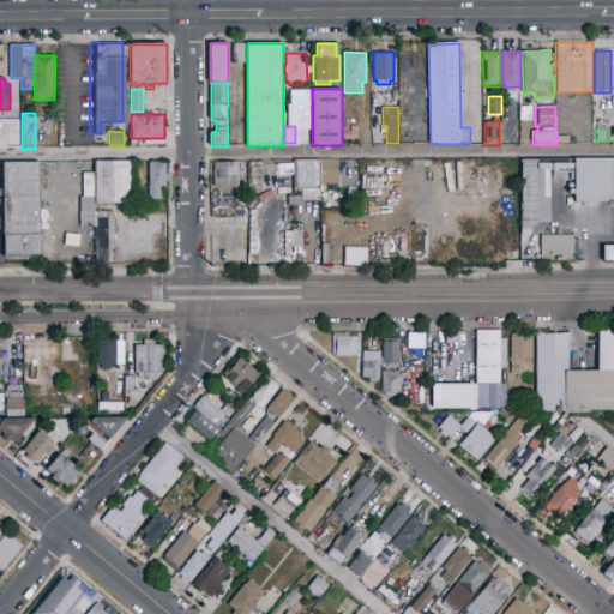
[(613,203),(575,203),(575,158),(613,158),(613,203)]
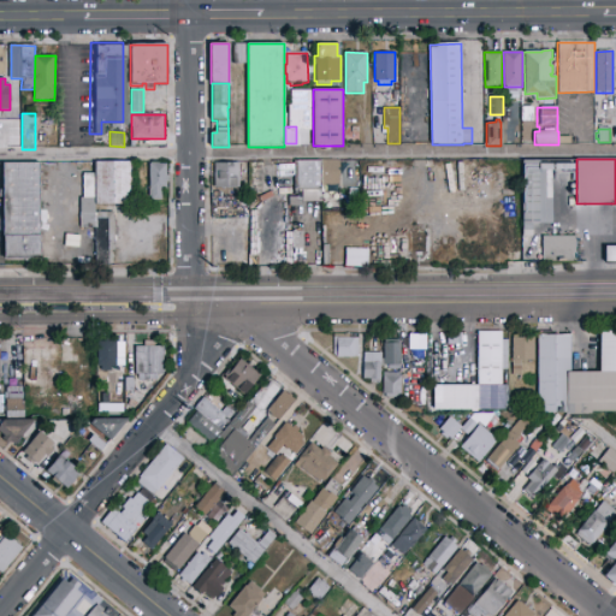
[(297,190),(297,194),(294,194),(294,195),(276,195),(276,164),(297,164),(297,160),(321,160),(321,202),(302,202),(302,190),(297,190)]
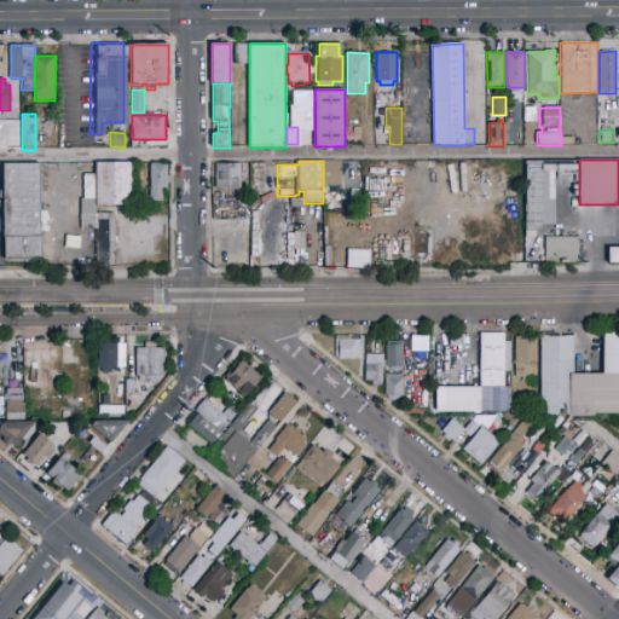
[(342,189),(323,189),(323,161),(341,161),(342,169),(351,169),(351,183),(342,183),(342,189)]
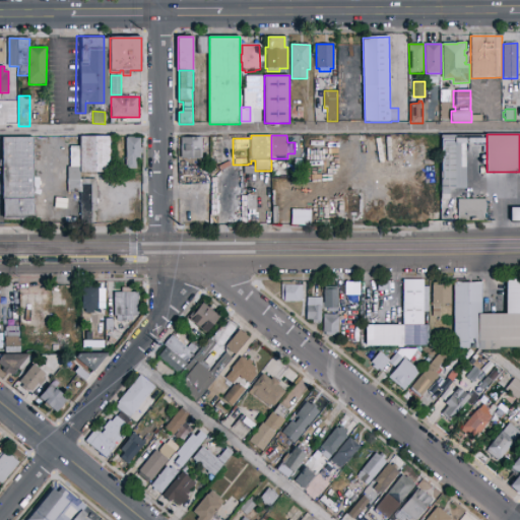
[(466,138),(466,144),(467,144),(467,191),(451,191),(451,200),(440,200),(440,135),(454,135),(454,138),(466,138)]
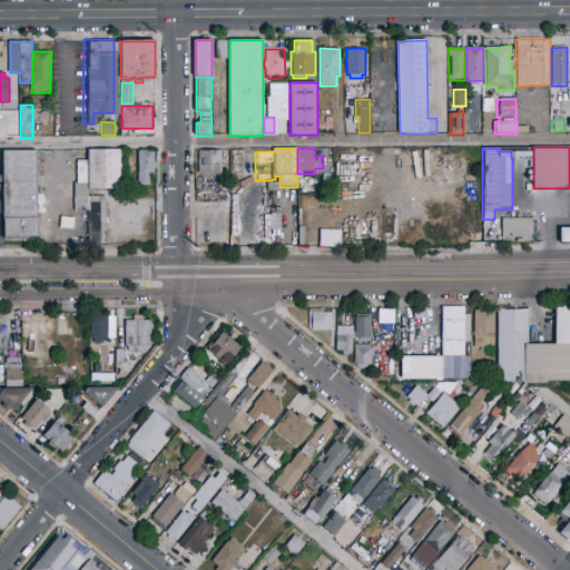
[(116,189),(88,189),(88,149),(121,149),(121,175),(116,180),(116,189)]
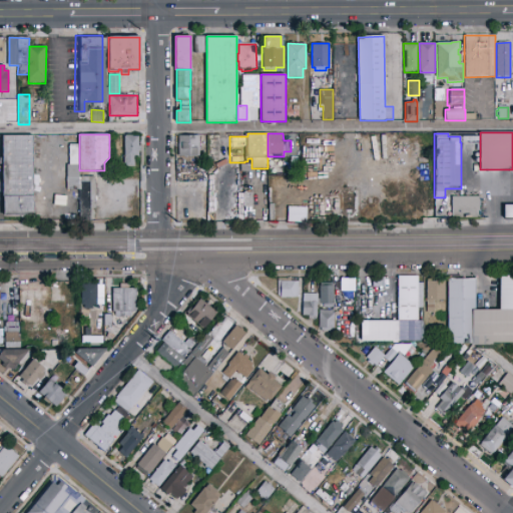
[(34,215),(3,215),(2,161),(2,135),(33,135),(33,160),(34,215)]
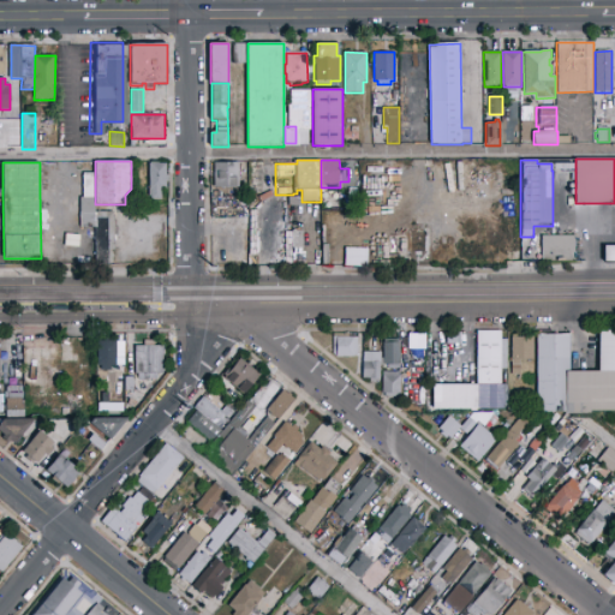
[(239,189),(214,189),(214,162),(239,162),(239,189)]
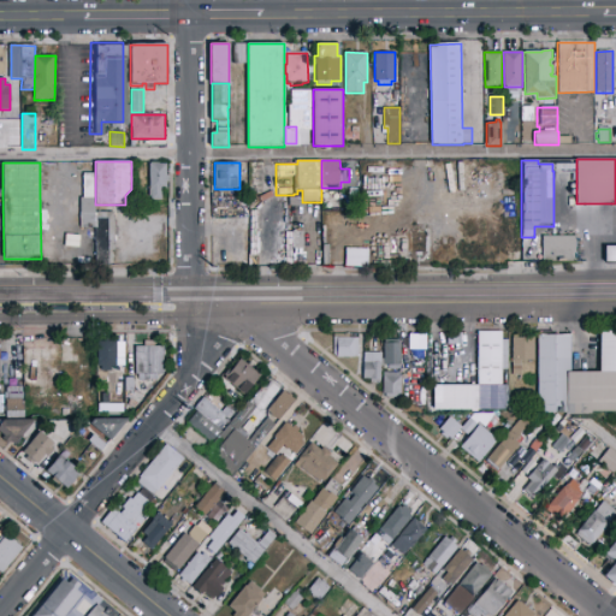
[(150,201),(150,197),(149,197),(148,187),(147,187),(147,183),(148,183),(148,164),(166,164),(166,176),(169,175),(169,182),(166,182),(166,190),(161,190),(161,201),(150,201)]
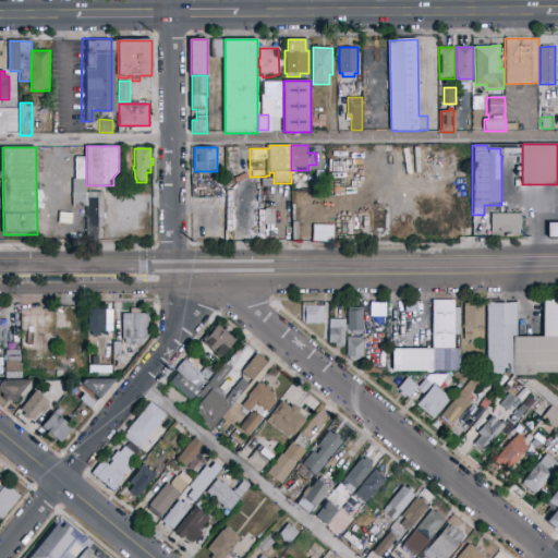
[(253,203),(246,203),(246,178),(262,177),(262,205),(267,204),(267,210),(276,210),(276,226),(268,226),(268,231),(263,231),(249,231),(249,205),(253,205),(253,203)]
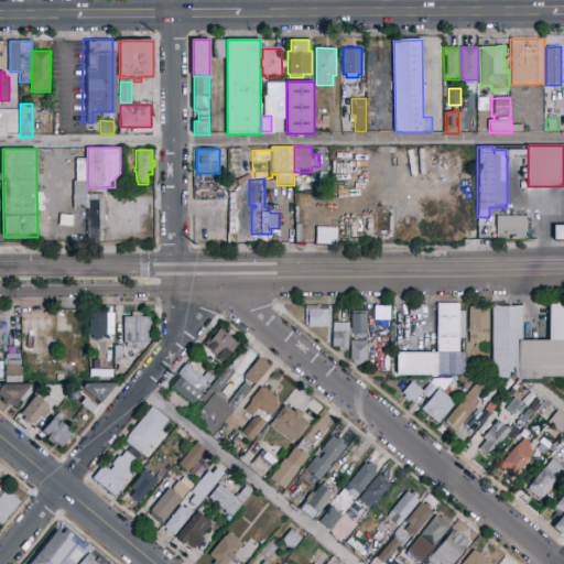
[(87,209),(74,209),(73,181),(86,181),(87,209)]
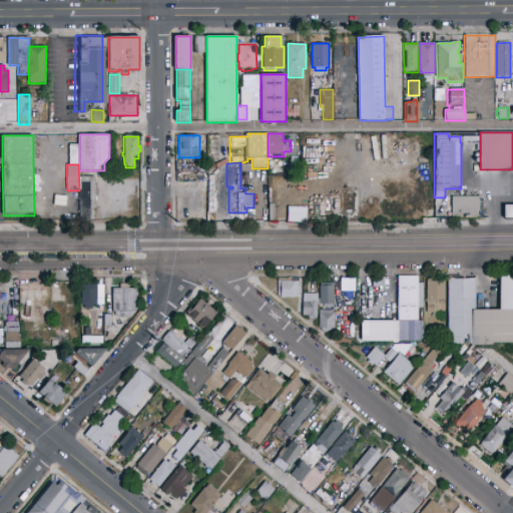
[(96,218),(80,219),(79,176),(95,176),(96,218)]
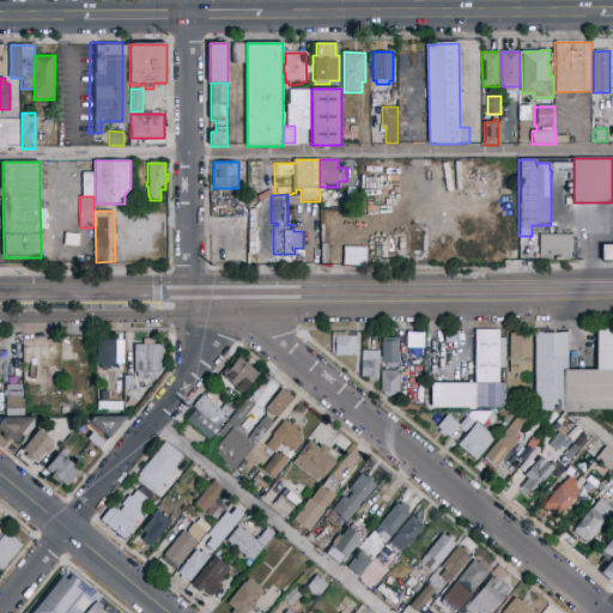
[(268,225),(261,224),(263,211),(271,211),(268,225)]
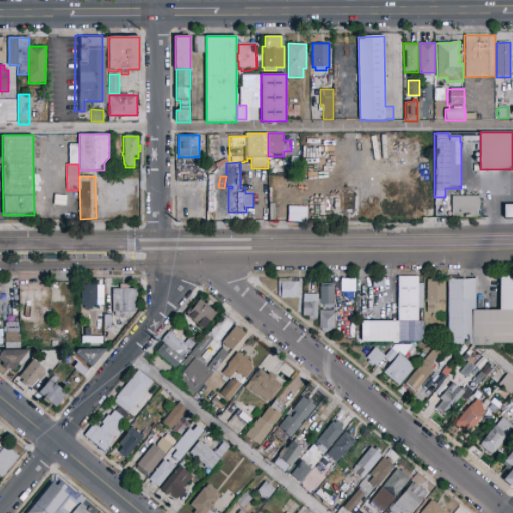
[(216,201),(216,214),(206,214),(206,201),(208,201),(208,182),(218,182),(218,201),(216,201)]
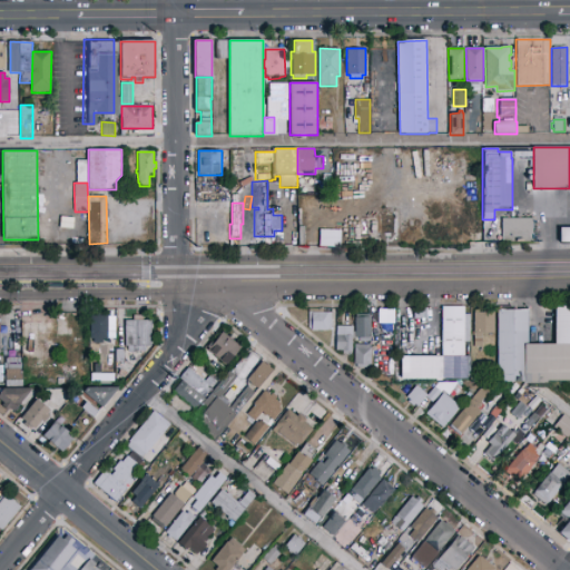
[(396,235),(381,235),(381,215),(396,215),(396,235)]
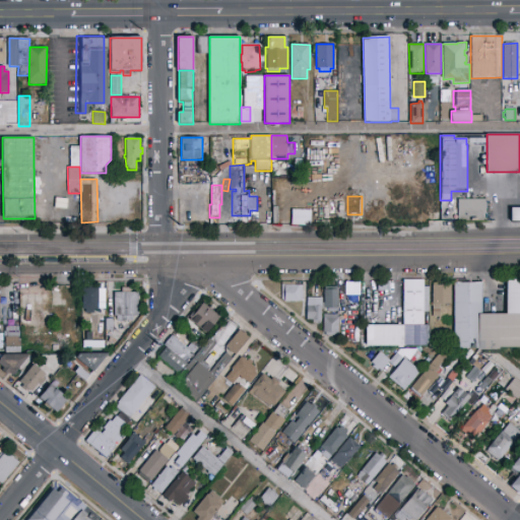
[(488,223),(458,223),(457,200),(488,200),(488,223)]
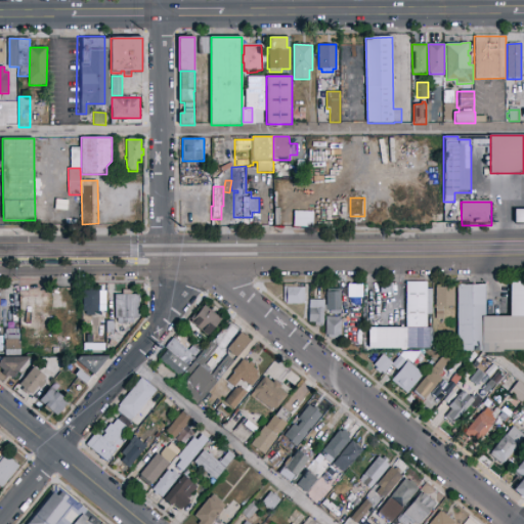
[(294,227),(294,212),(313,212),(313,227),(294,227)]
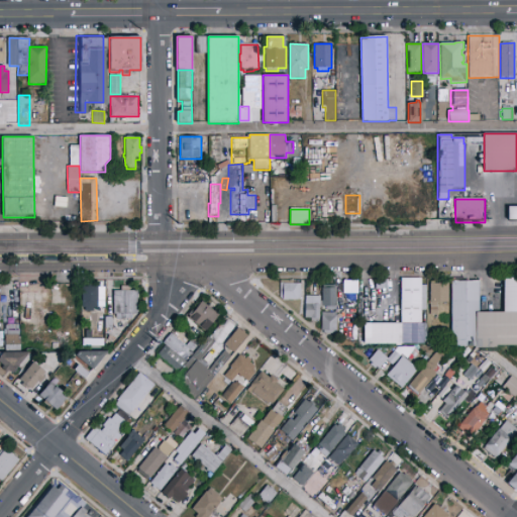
[(421,323),(404,323),(404,324),(402,324),(402,345),(364,345),(364,323),(401,323),(401,278),(421,278),(421,286),(427,286),(426,311),(421,311),(421,323)]
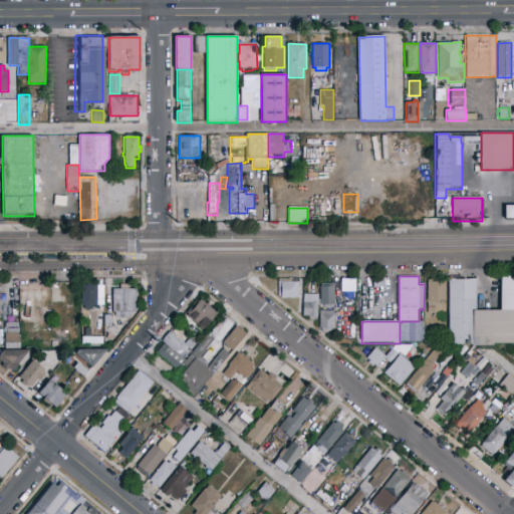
[(473,345),(473,310),(500,309),(499,277),(513,277),(513,343),(493,344),(493,345),(473,345)]
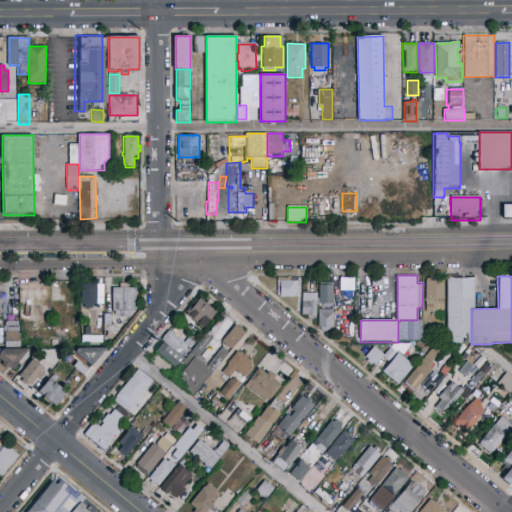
[(277,295),(277,277),(290,277),(290,281),(298,281),(298,297),(280,297),(277,295)]
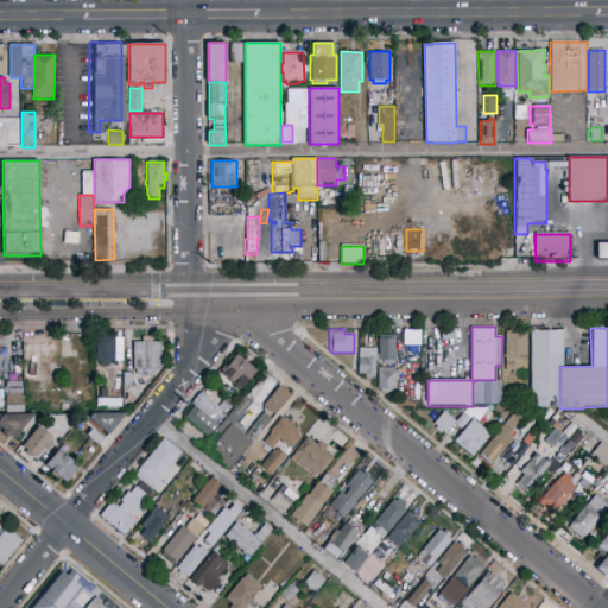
[(530,330),(562,330),(562,366),(558,366),(559,409),(531,409),(530,330)]
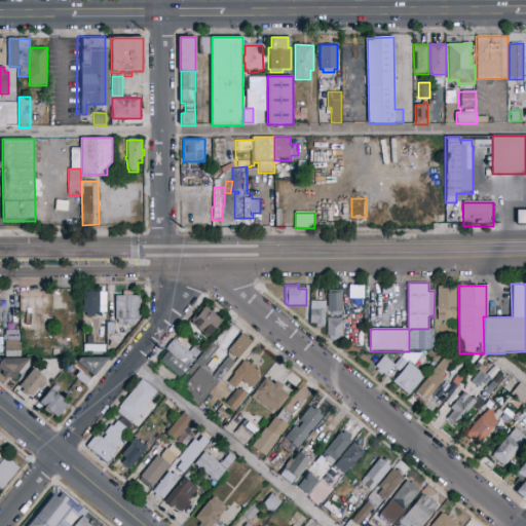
[(437,289),(456,288),(457,308),(446,308),(446,321),(438,321),(438,316),(436,316),(436,313),(438,313),(438,310),(436,310),(436,307),(438,307),(437,289)]
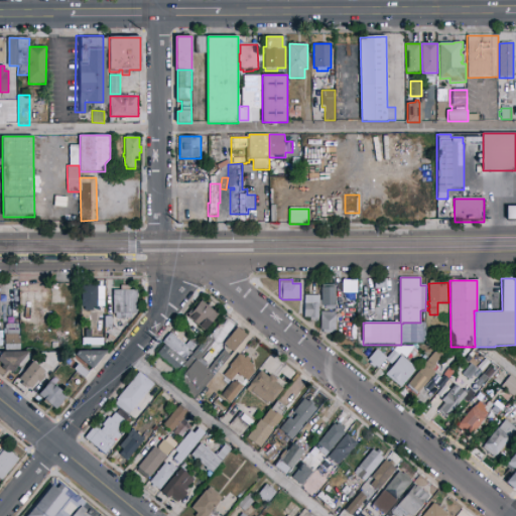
[(0,346),(0,283),(1,283),(1,332),(2,332),(2,335),(7,335),(7,331),(20,330),(20,335),(21,335),(21,352),(5,352),(5,346),(0,346)]
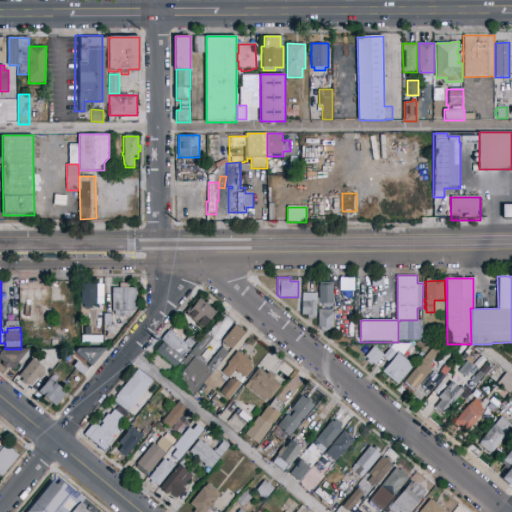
[(137,312),(131,312),(131,316),(115,316),(115,312),(112,312),(112,289),(120,289),(120,284),(128,283),(128,289),(136,288),(137,312)]
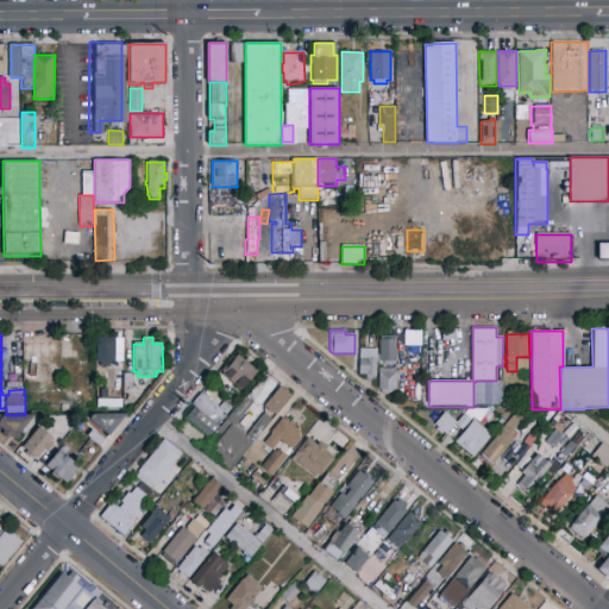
[(115,362),(111,362),(111,365),(99,365),(99,362),(96,362),(96,338),(115,338),(115,362)]
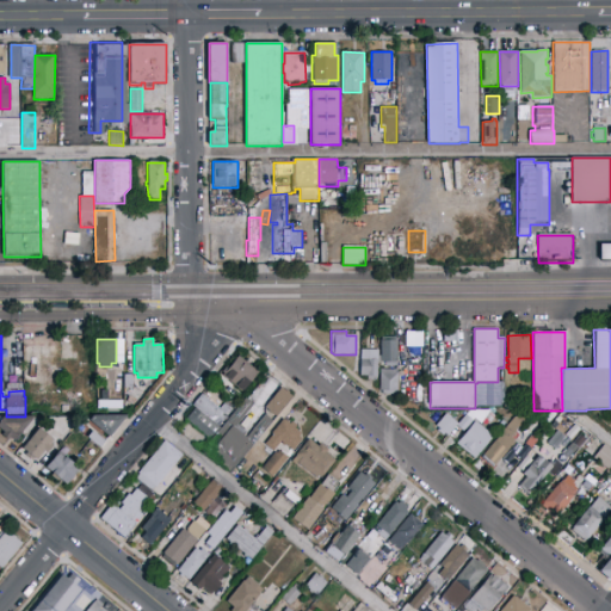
[(399,362),(397,362),(397,366),(386,366),(386,363),(381,363),(380,340),(397,340),(399,362)]
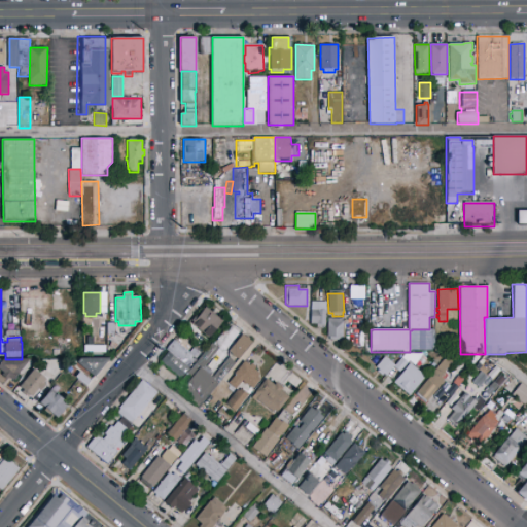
[(325,327),(317,327),(317,324),(310,324),(311,302),(326,302),(325,327)]
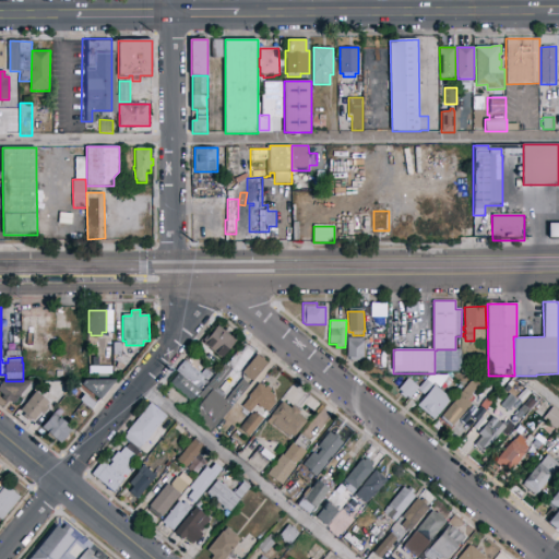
[(222,359),(203,344),(218,325),(237,341),(222,359)]
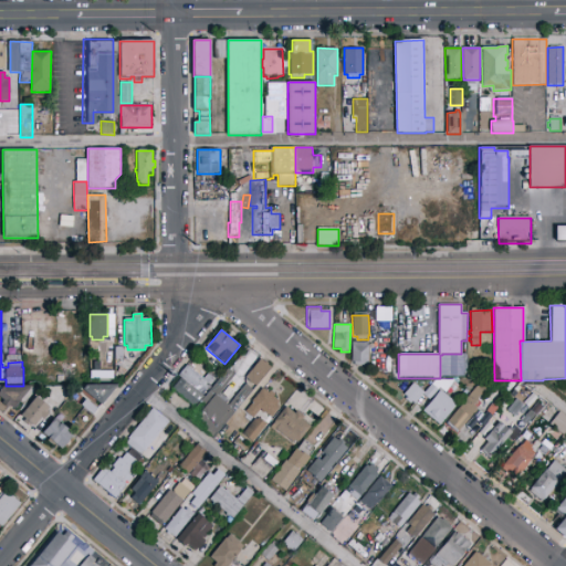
[(352,342),(370,343),(370,364),(367,364),(367,366),(355,365),(355,363),(352,363),(352,342)]
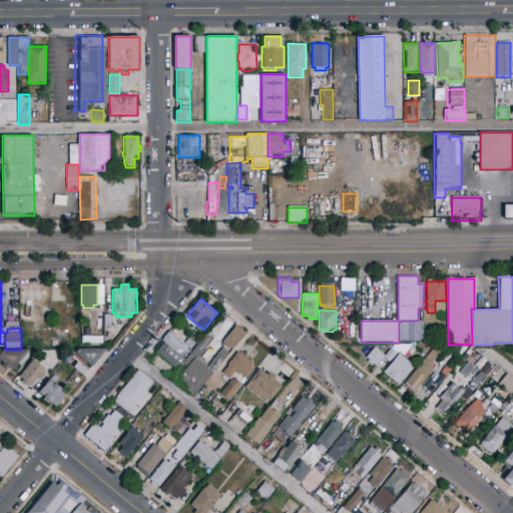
[(103,315),(112,315),(112,317),(123,317),(123,326),(111,326),(111,327),(103,327),(103,315)]
